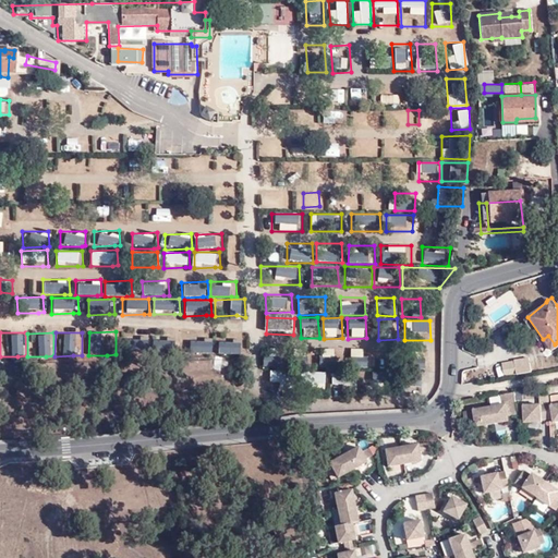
[(215,335),(185,336),(185,352),(207,352),(216,353),(215,335)]
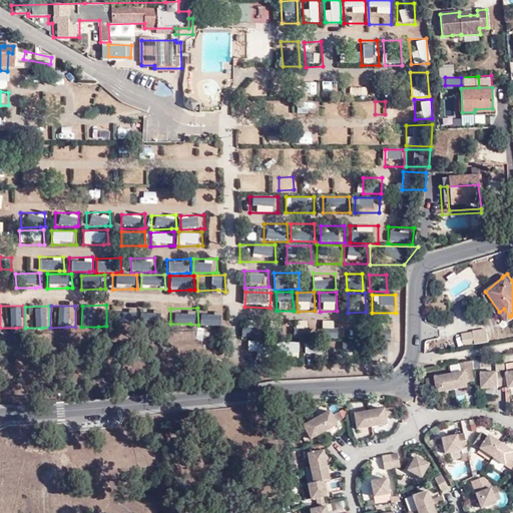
[(222,308),(200,309),(201,324),(215,324),(223,325),(222,308)]
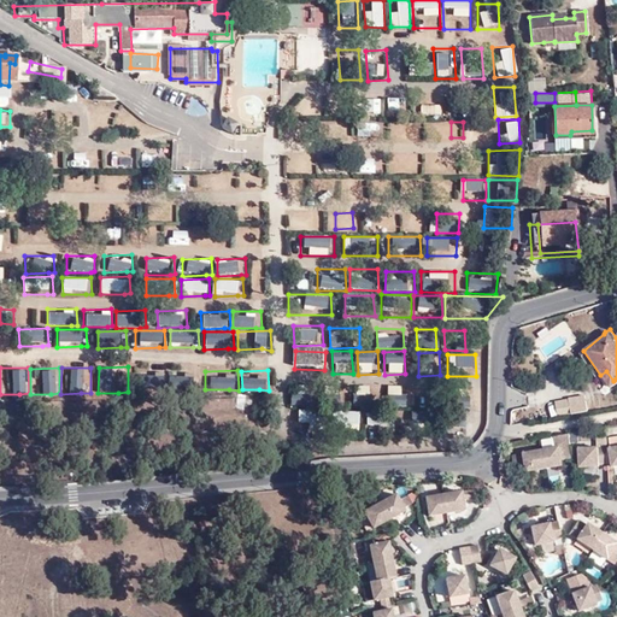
[(166,371),(133,371),(134,391),(157,389),(166,392),(166,371)]
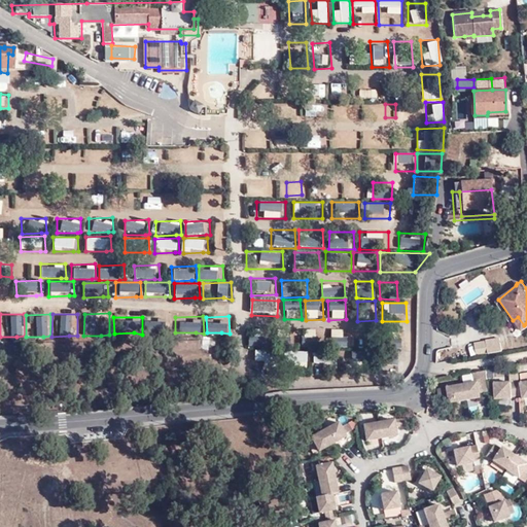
[(323,348),(321,328),(305,328),(306,348),(323,348)]
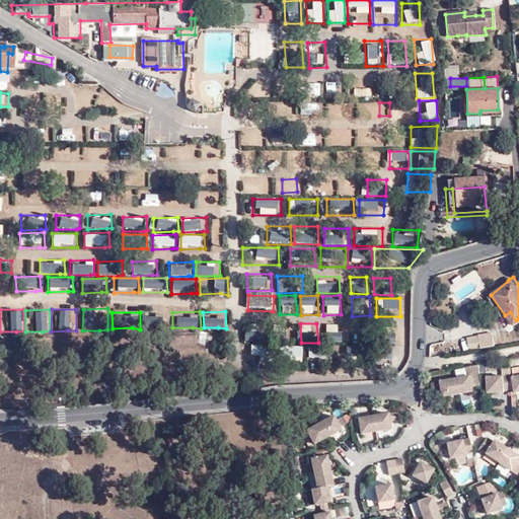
[(293,344),(291,324),(275,324),(276,344),(293,344)]
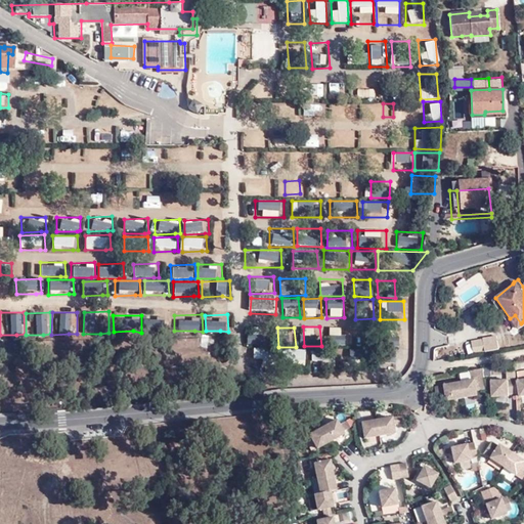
[(347,347),(346,328),(329,328),(330,347),(347,347)]
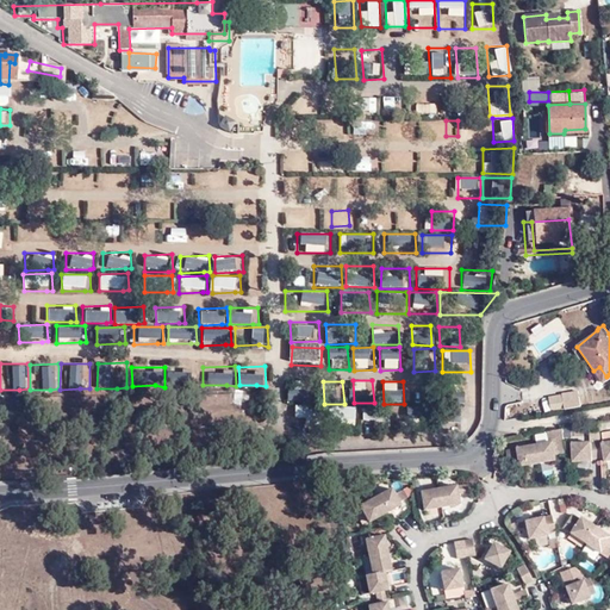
[(433,402),(437,383),(409,384),(409,402),(433,402)]
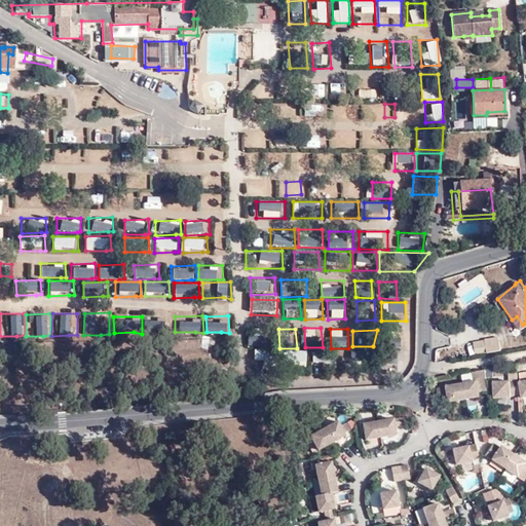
[(406,345),(405,330),(381,330),(376,346),(406,345)]
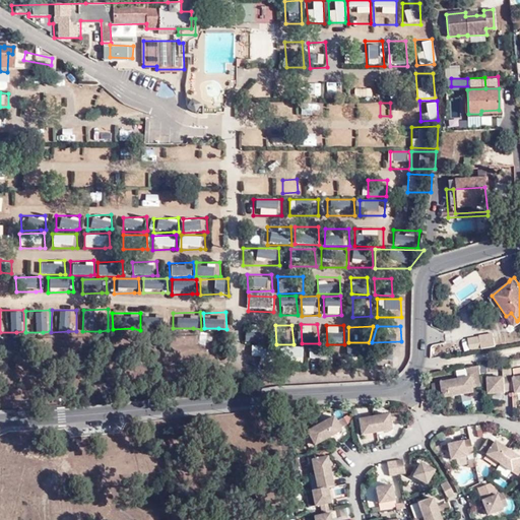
[(494,332),(467,336),(469,350),(496,345),(494,332)]
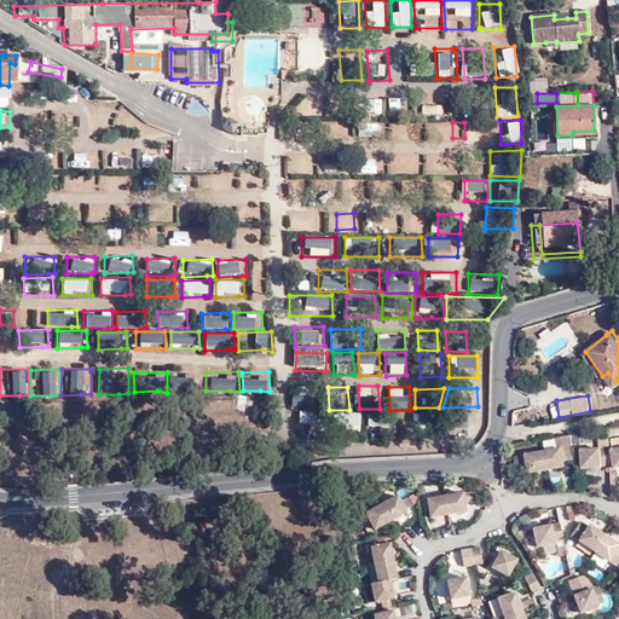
[(478,435),(478,411),(416,412),(417,435),(478,435)]
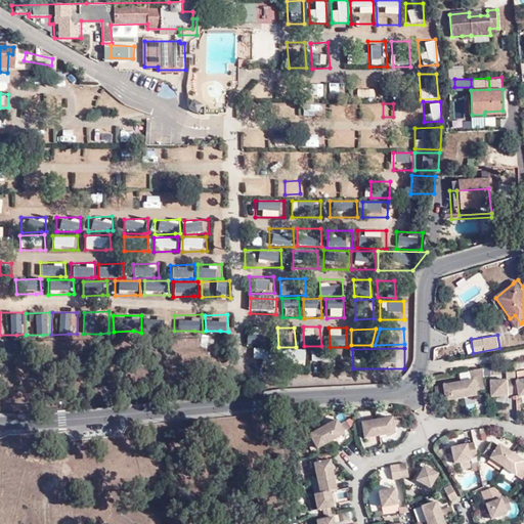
[(299,368),(297,349),(278,350),(279,369),(299,368)]
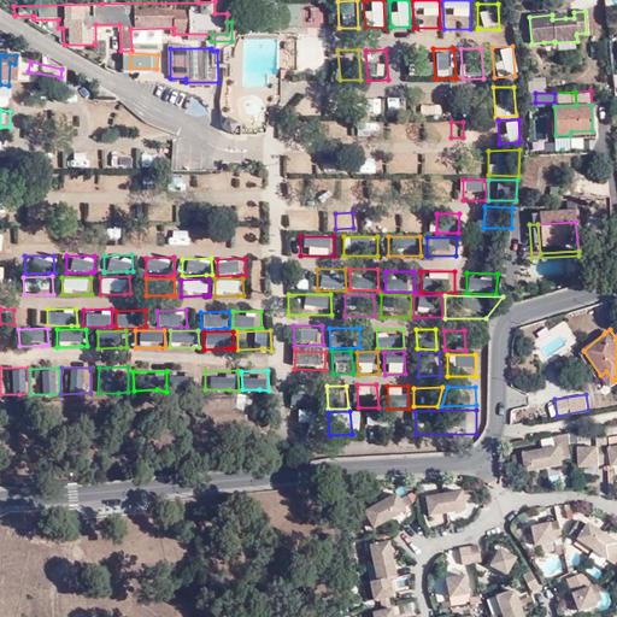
[(383,434),(382,411),(362,411),(363,434),(383,434)]
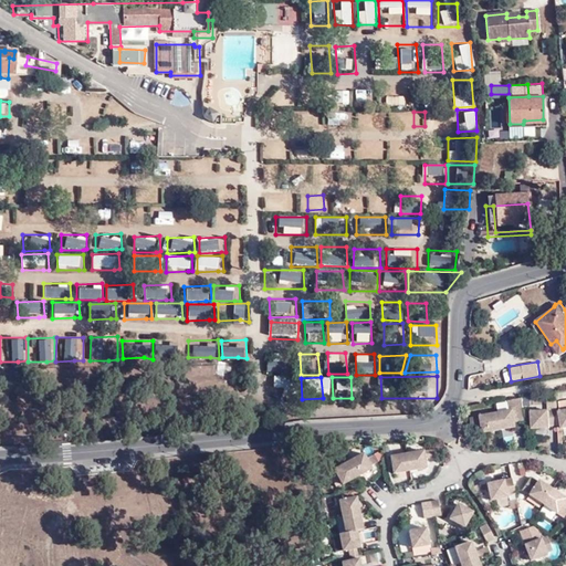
[(557,411),(533,413),(535,431),(558,430),(557,411)]
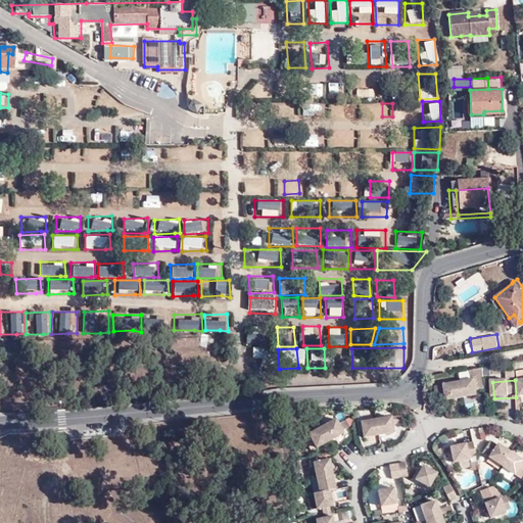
[(477,381),(445,385),(448,402),(479,397),(477,381)]
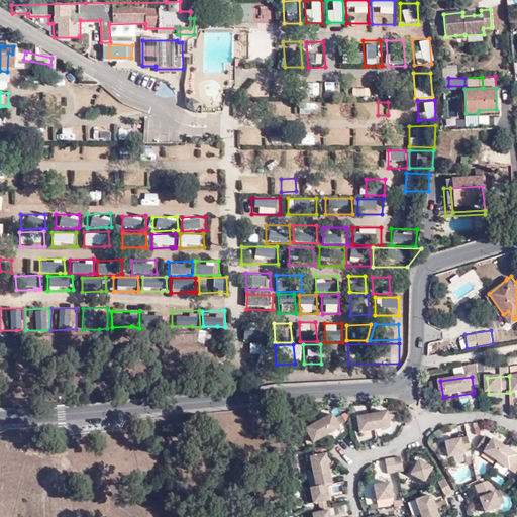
[(388,413),(357,418),(360,434),(391,428),(388,413)]
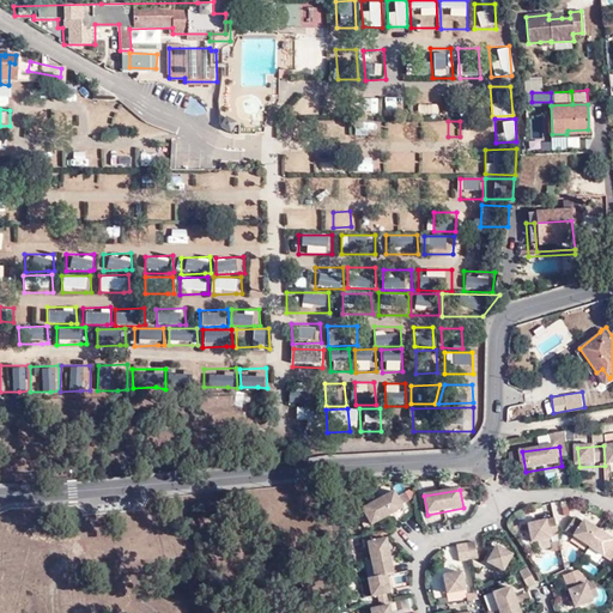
[(405,509),(404,507),(399,498),(395,492),(363,510),(372,527),(405,509)]
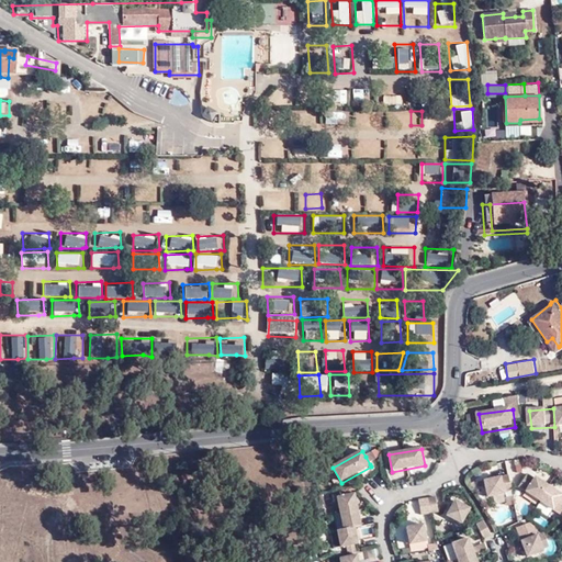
[(378,460),(373,453),(366,457),(370,464),(378,460)]
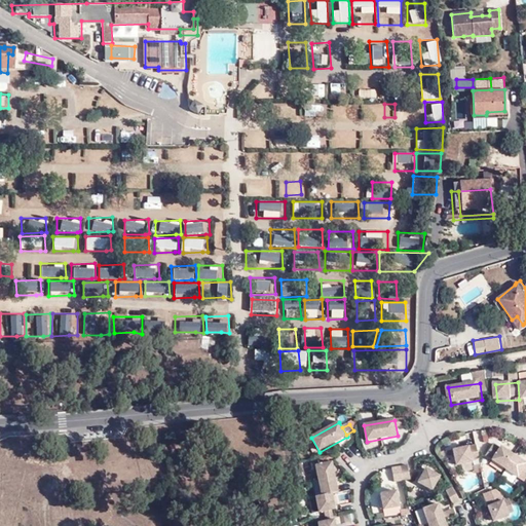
[(494,445),(486,457),(525,483),(525,480),(525,462),(502,447),(500,449),(494,445)]
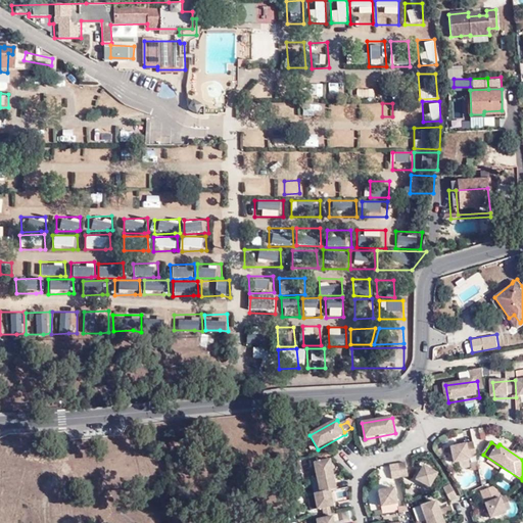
[(357,443),(345,449),(351,461),(363,455),(357,443)]
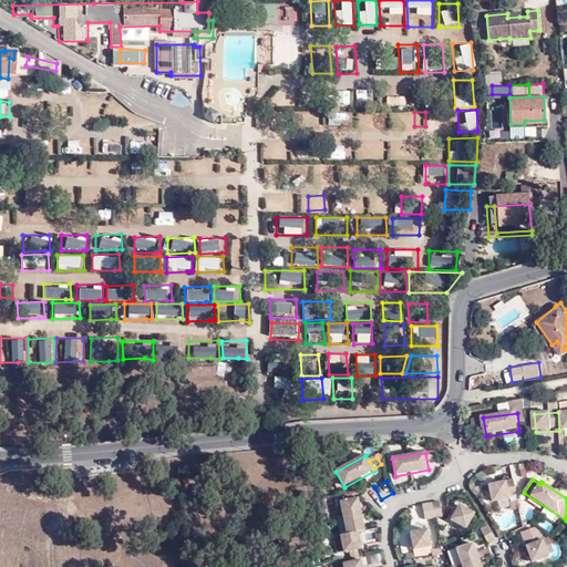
[(514,481),(488,486),(490,492),(493,504),(511,500),(511,498),(517,496),(514,481)]
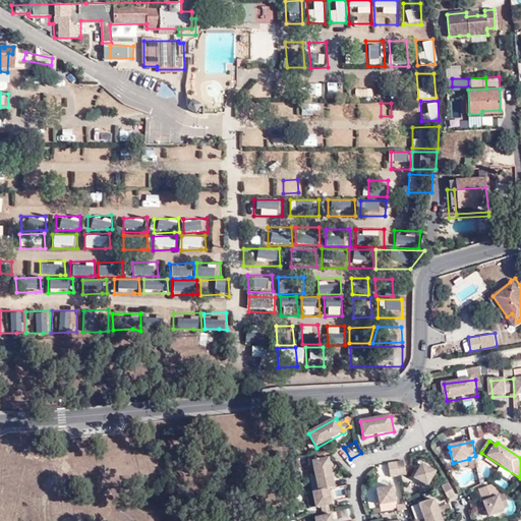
[(331,458),(313,462),(320,491),(314,493),(317,510),(323,509),(325,517),(315,519),(315,520),(333,520),(331,507),(333,506),(330,490),(336,489),(331,458)]
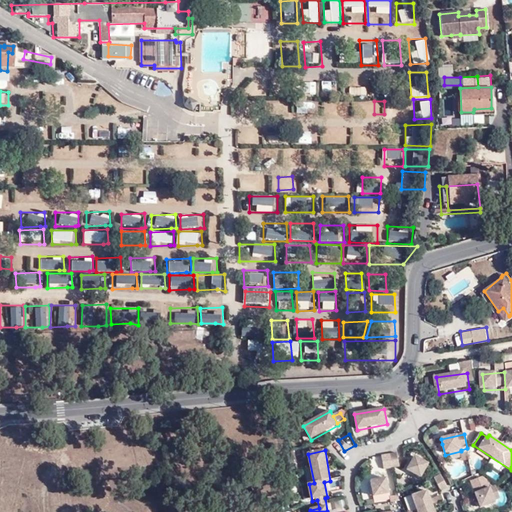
[(398,454),(382,457),(385,471),(401,468),(398,454)]
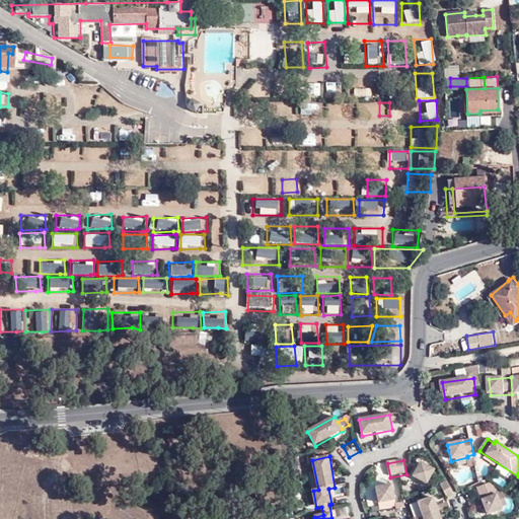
[(421,464),(413,477),(428,486),(435,471),(421,464)]
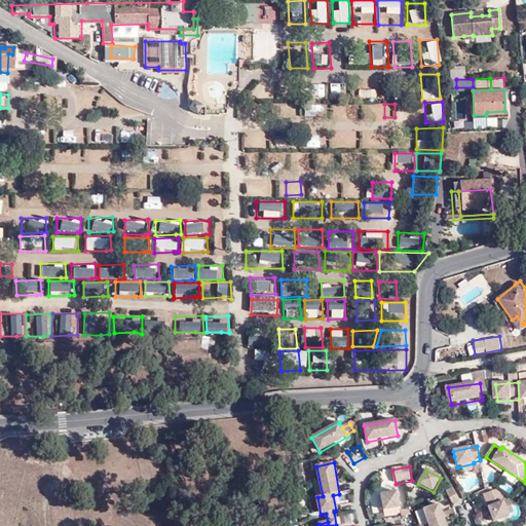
[(454,488),(447,492),(455,506),(461,502),(454,488)]
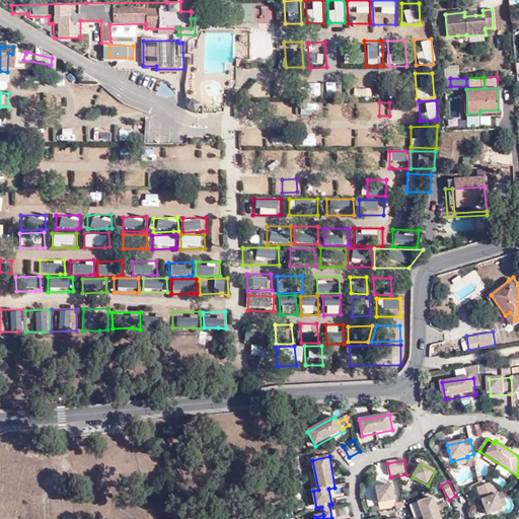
[(392,486),(376,489),(379,505),(395,502),(392,486)]
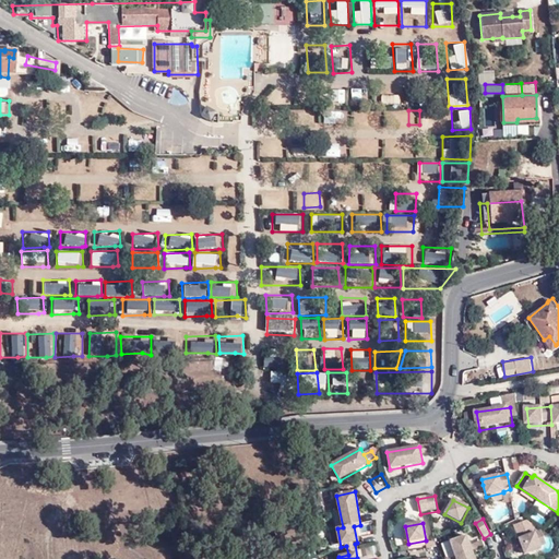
[(542,549),(540,546),(538,540),(535,533),(519,539),(525,556),(542,549)]
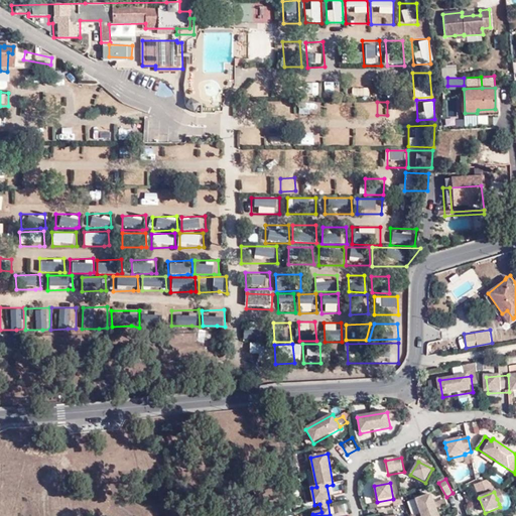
[(437,515),(436,510),(434,505),(431,495),(415,500),(420,515),(437,515)]
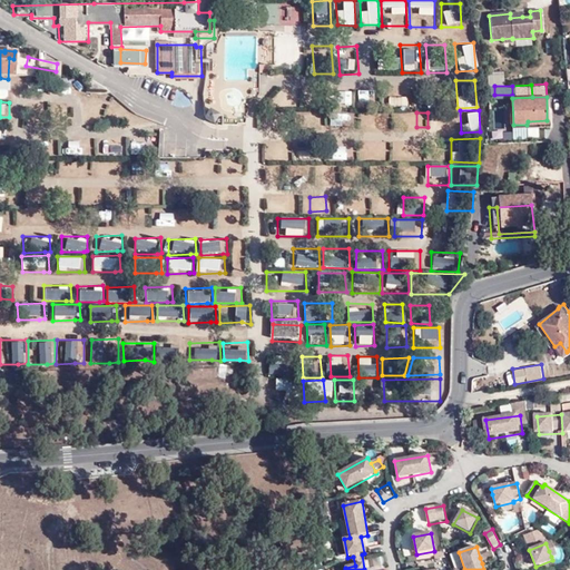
[(495,559),(493,552),(480,558),(482,563),(495,559)]
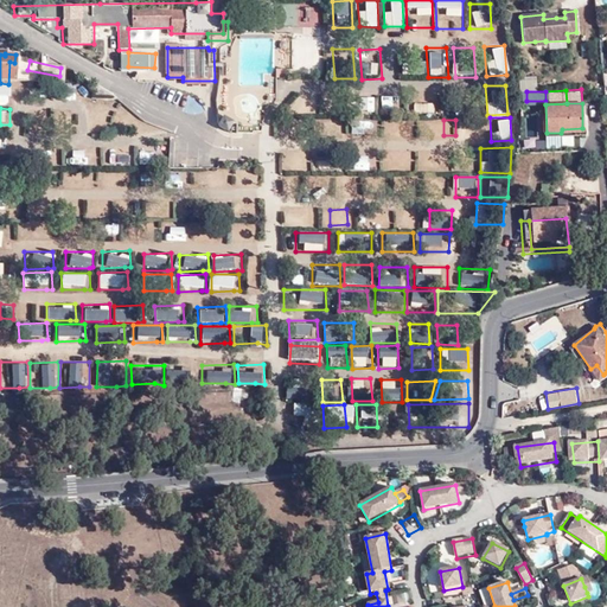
[(410,593),(398,596),(401,605),(413,601),(410,593)]
